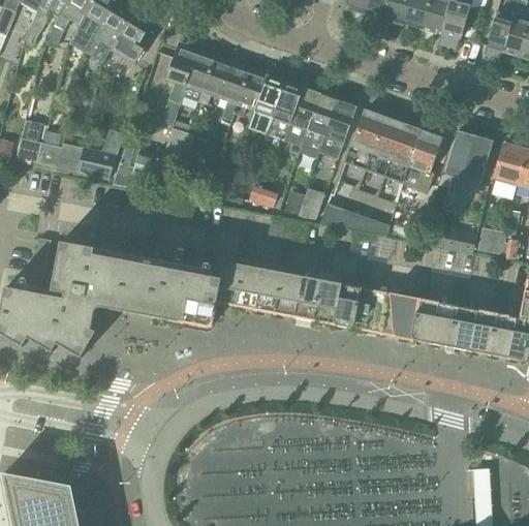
[(21,0),(37,10),(38,11),(43,0),(21,0)]
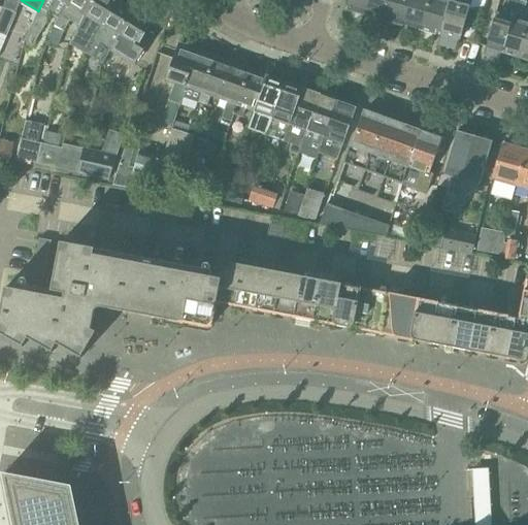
[(37,10),(24,39),(33,44),(52,12),(58,17),(54,23),(56,24),(69,0),(43,0),(38,11),(37,10)]
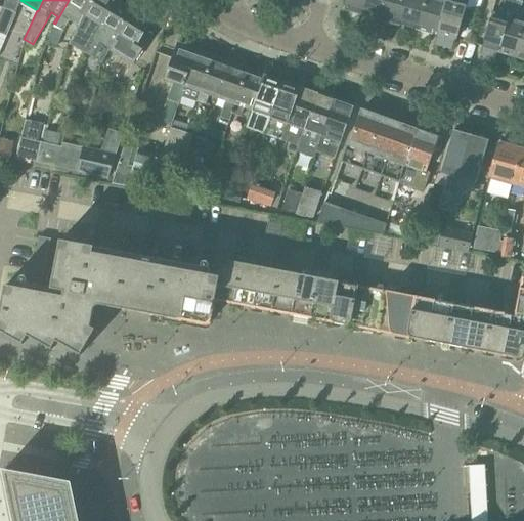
[(69,0),(55,24),(62,29),(70,17),(79,24),(84,12),(90,0),(69,0)]
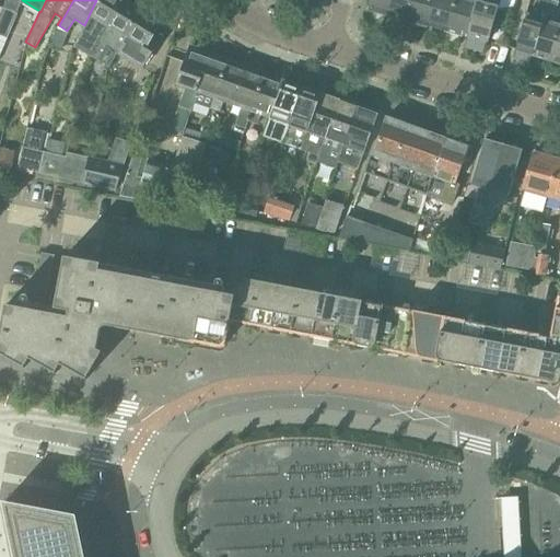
[(84,25),(74,44),(91,54),(125,0),(96,0),(90,13),(84,25)]
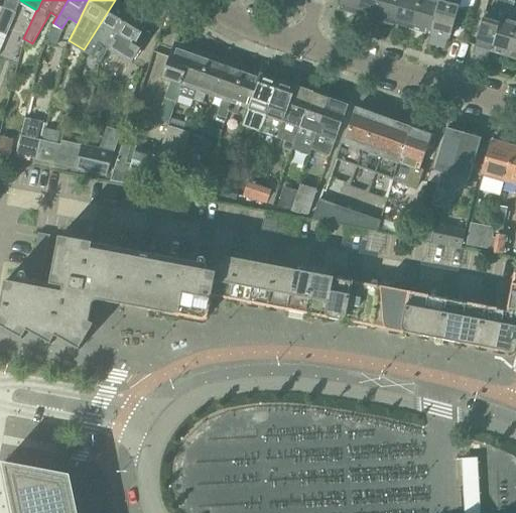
[(115,0),(84,49),(100,59),(108,46),(132,8),(119,0),(115,0)]
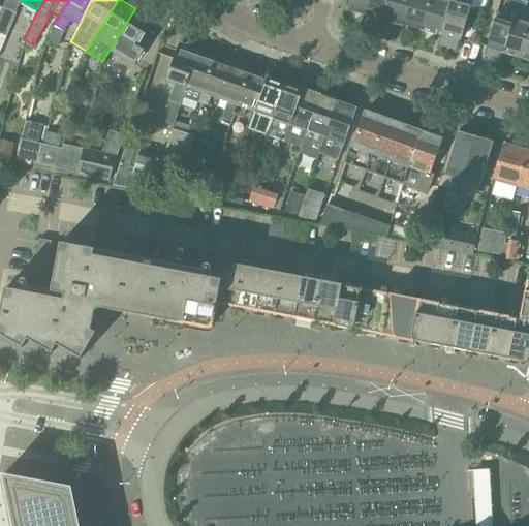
[(350,0),(349,4),(351,8),(365,12),(368,0),(350,0)]
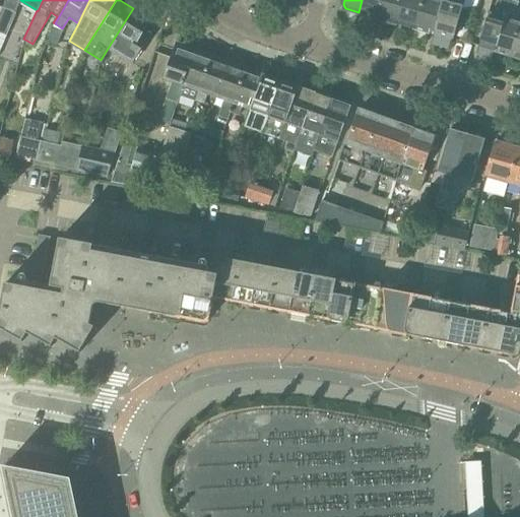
[(362,0),(359,12),(377,17),(382,0),(362,0)]
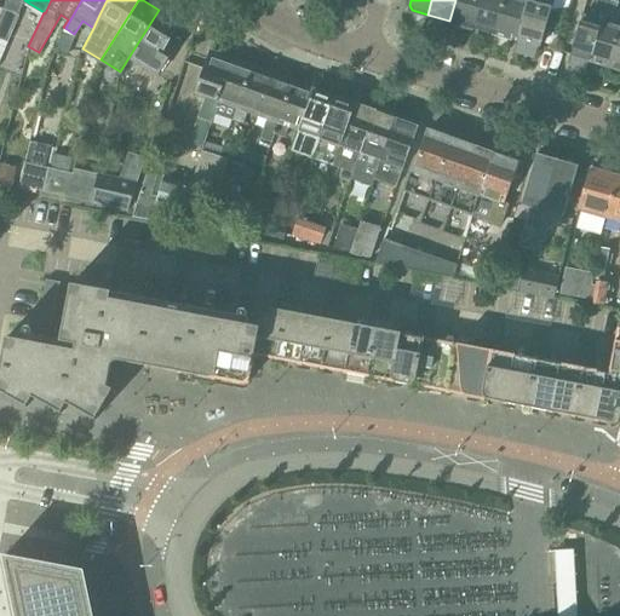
[(455,0),(449,21),(471,27),(477,0),(455,0)]
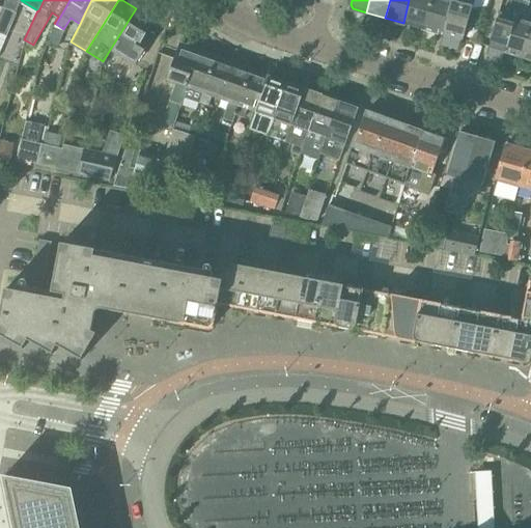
[(409,0),(403,23),(422,28),(430,0),(409,0)]
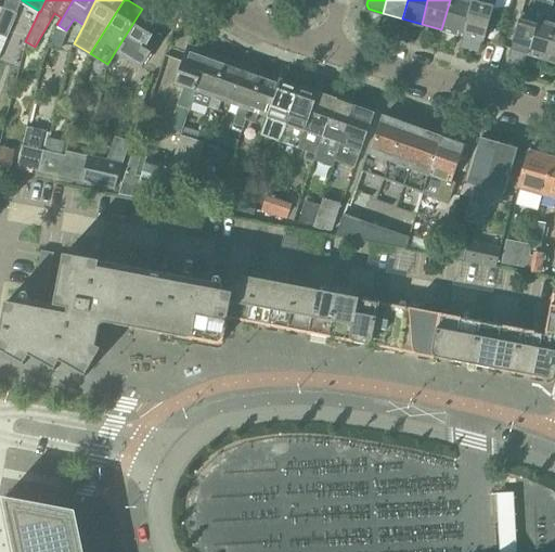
[(450,0),(441,29),(462,36),(472,0),(450,0)]
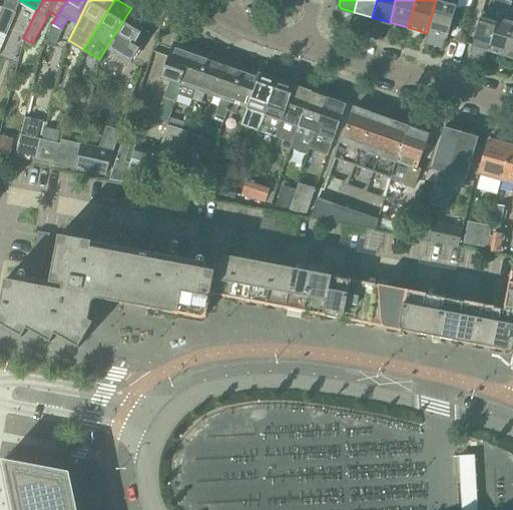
[(436,0),(427,33),(444,38),(447,38),(456,0),(436,0)]
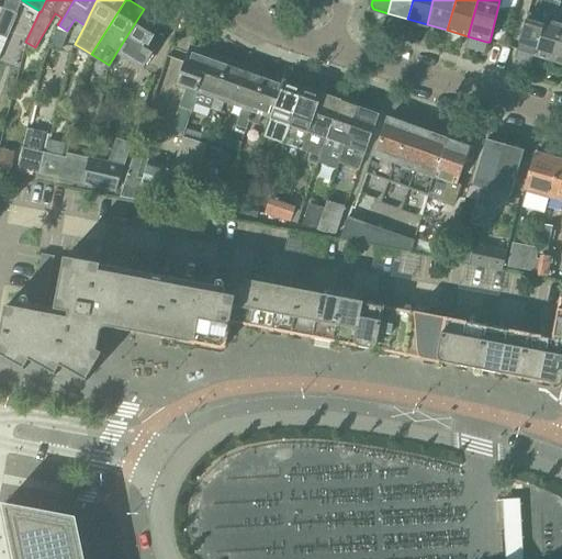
[(528,12),(517,48),(535,54),(550,0),(540,0),(537,13),(536,14),(528,12)]
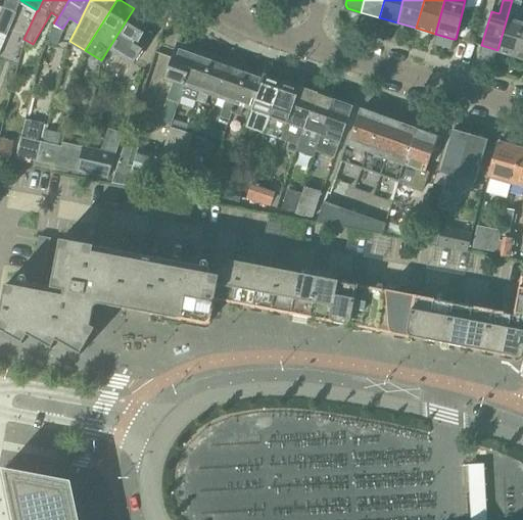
[(512,0),(497,50),(513,54),(522,20),(516,18),(521,0),(512,0)]
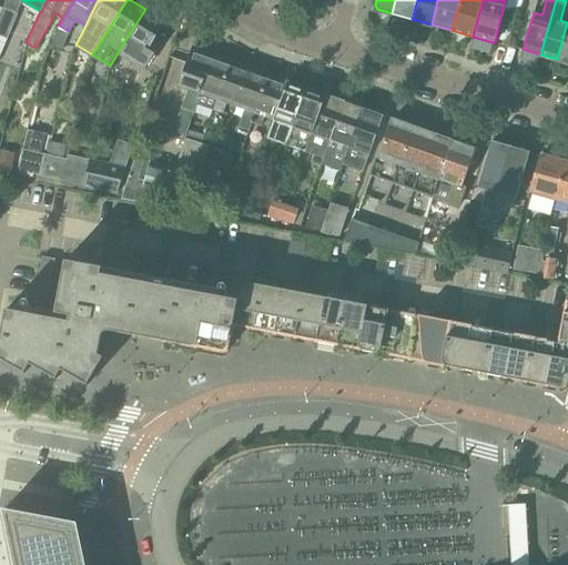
[(0,53),(18,11),(3,6),(0,13),(0,53)]
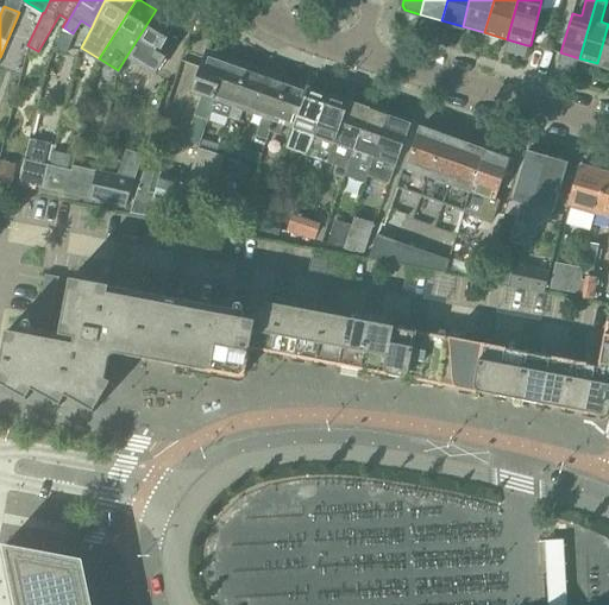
[(156,10),(127,55),(155,73),(174,42),(173,42),(175,37),(169,33),(176,21),(156,10)]
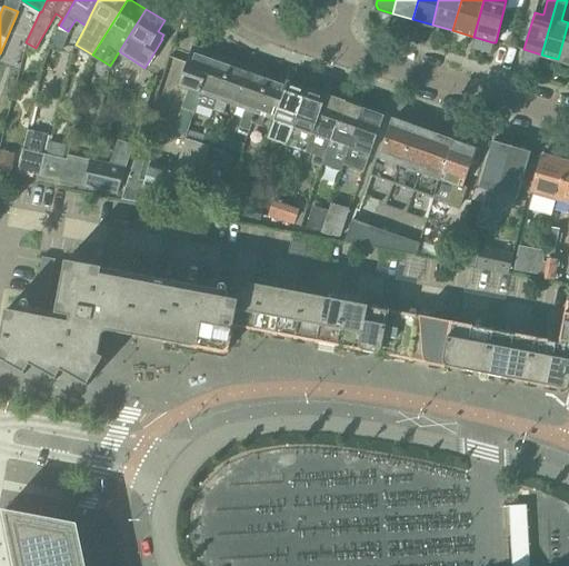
[(568,22),(558,59),(568,62),(568,21),(568,22)]
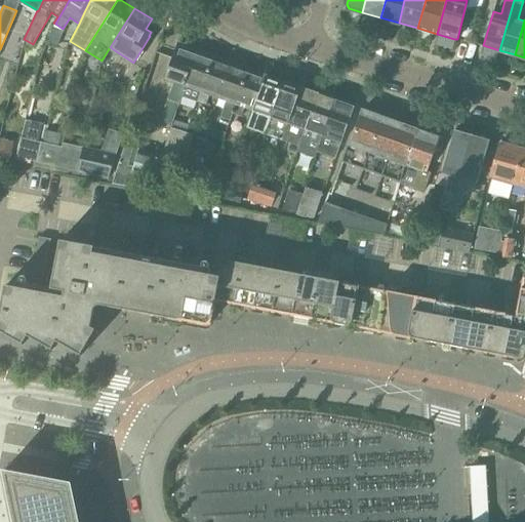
[(170,98),(164,117),(173,120),(174,118),(182,94),(186,84),(183,83),(194,49),(176,43),(164,77),(176,81),(170,98)]
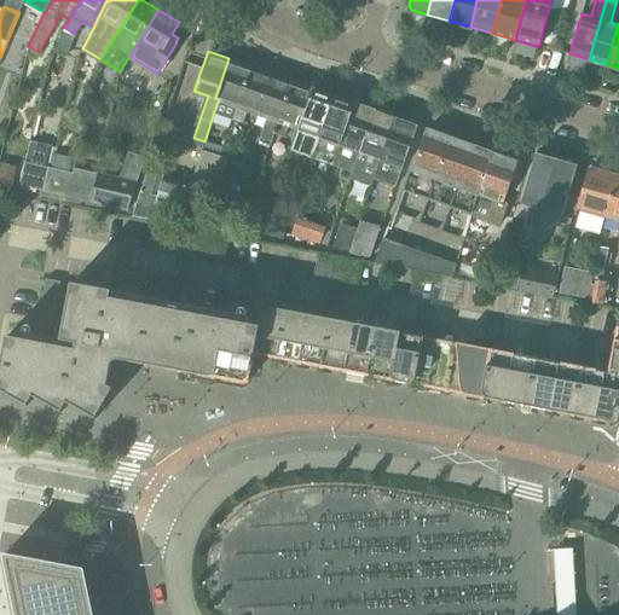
[(219,99),(214,111),(231,117),(231,116),(249,65),(229,58),(215,98),(219,99)]
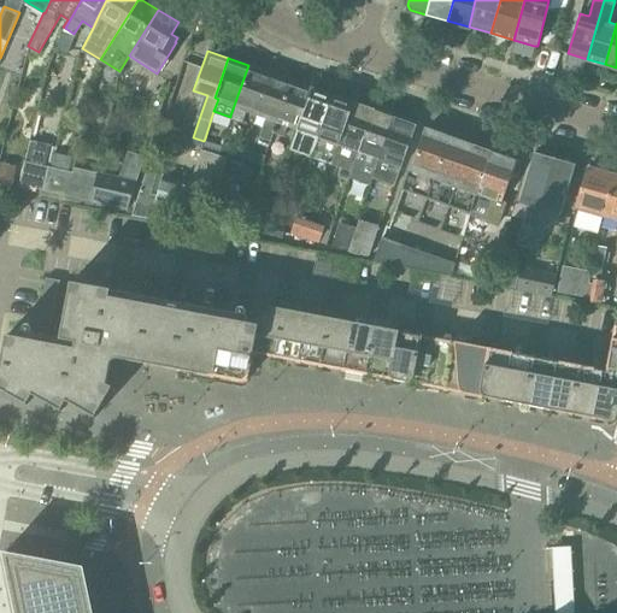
[(248,65),(230,116),(242,121),(246,108),(256,112),(269,72),(248,65)]
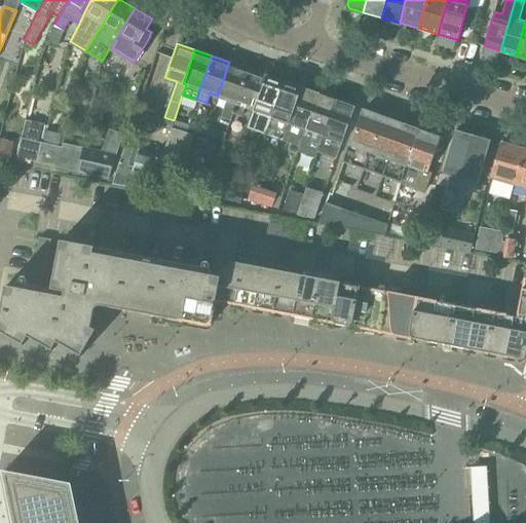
[(229,62),(218,96),(227,99),(223,108),(224,108),(222,115),(231,118),(233,111),(232,111),(247,68),(229,62)]
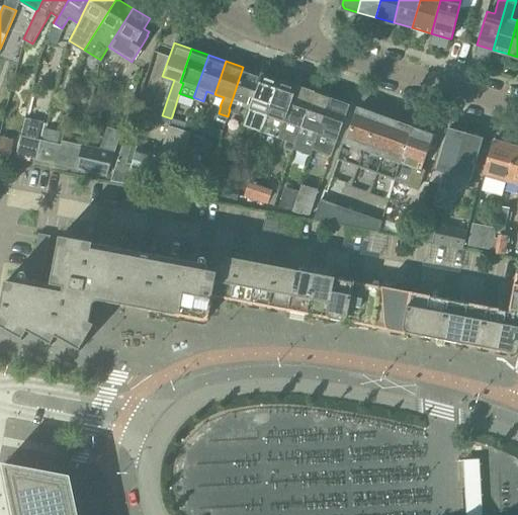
[(243,67),(229,109),(230,109),(238,112),(241,103),(249,106),(260,73),(243,67)]
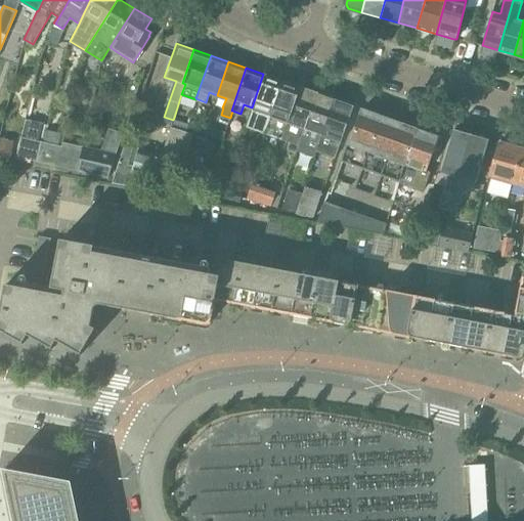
[(252,107),(245,126),(264,132),(282,81),(263,74),(252,107)]
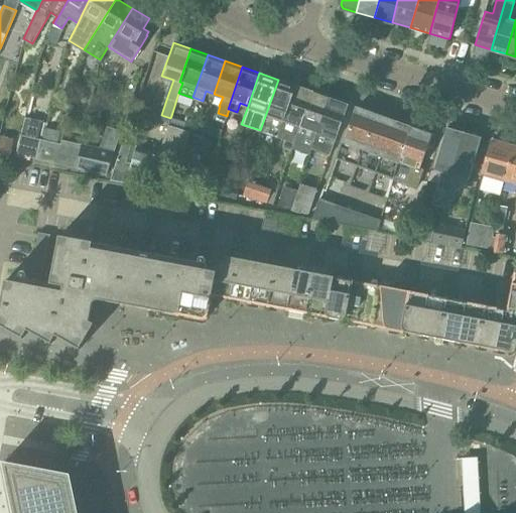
[(278,80),(260,130),(277,137),(283,118),(295,86),(278,80)]
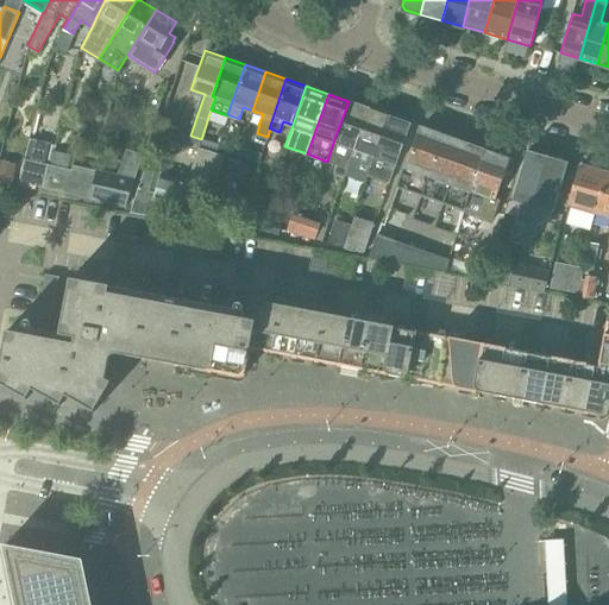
[(334,139),(327,162),(337,164),(333,174),(344,177),(345,174),(347,166),(355,146),(368,108),(366,107),(365,105),(359,102),(357,104),(349,101),(334,139)]
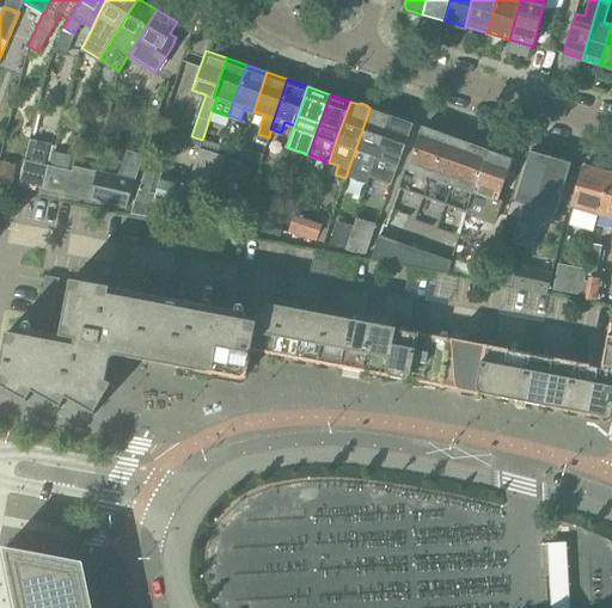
[(349,167),(347,174),(367,180),(369,173),(377,154),(390,116),(369,109),(356,147),(349,167)]
